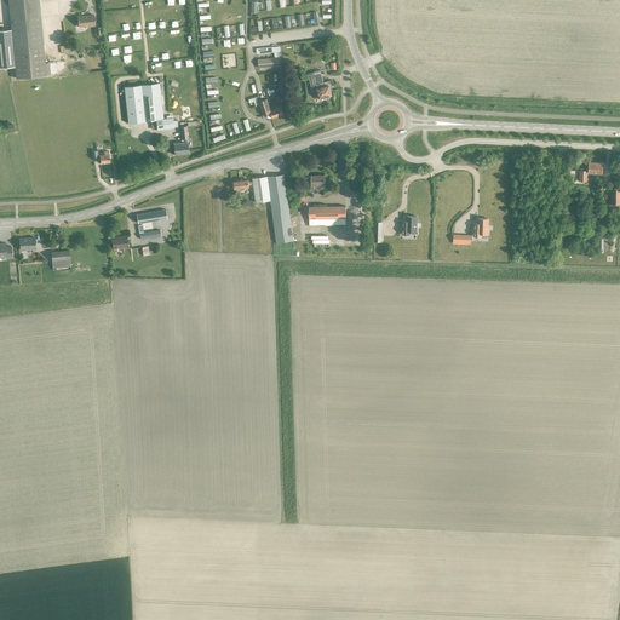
[(7,0),(11,29),(15,67),(16,79),(46,75),(38,0),(7,0)]
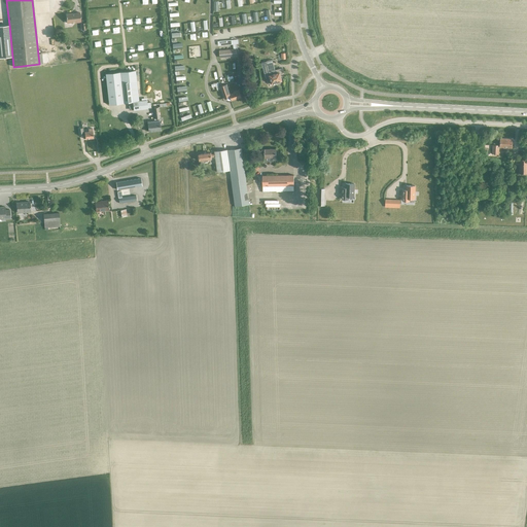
[(80,13),(66,14),(67,24),(80,22),(80,13)]
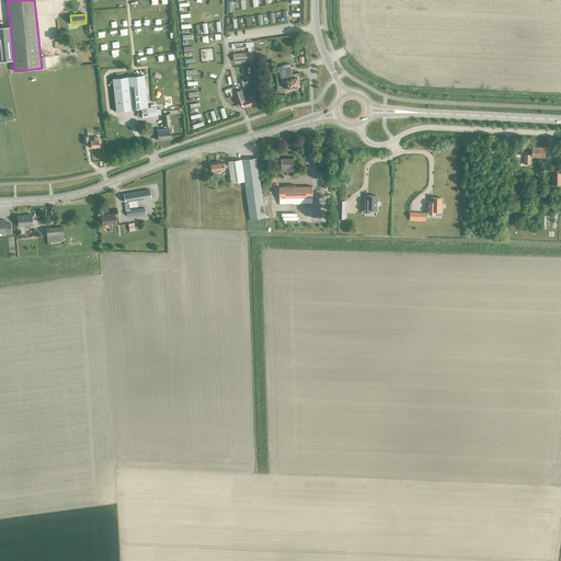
[(0,61),(13,60),(10,26),(0,27),(0,61)]
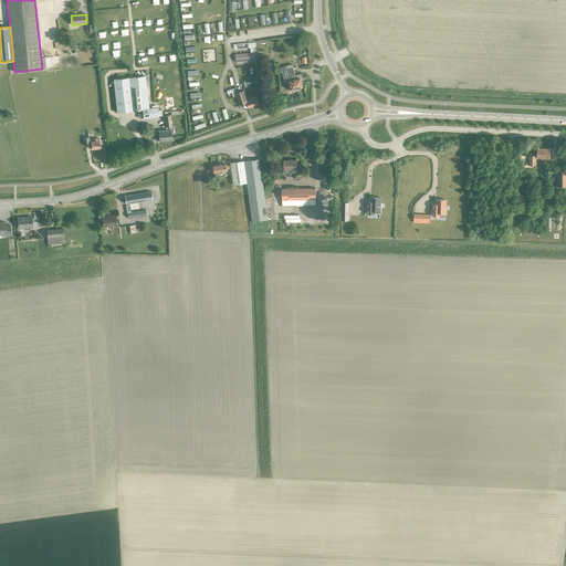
[(250,48),(251,54),(253,53),(253,48),(255,48),(255,43),(253,43),(236,45),(234,45),(234,50),(236,50),(250,48)]
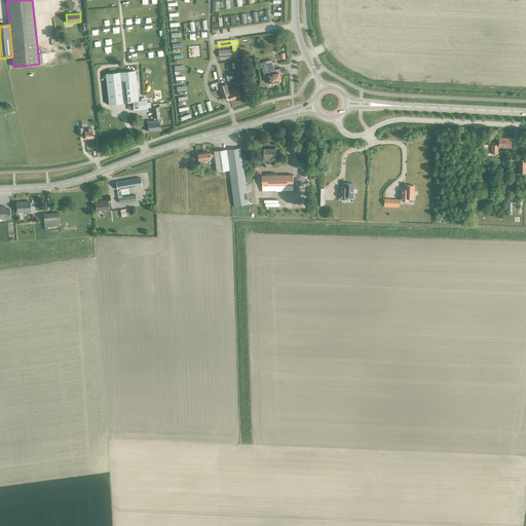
[(279,73),(283,72),(282,69),(274,71),(272,64),(267,65),(266,62),(261,63),(265,78),(269,77),(269,78),(268,79),(267,80),(268,82),(269,83),(270,83),(271,84),(282,80),(279,73)]
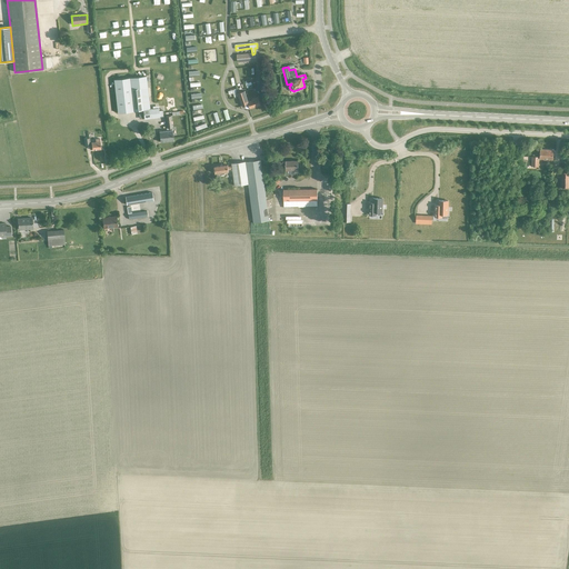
[(149,110),(146,77),(113,80),(118,113),(143,110),(145,120),(162,118),(162,111),(159,111),(159,109),(149,110)]
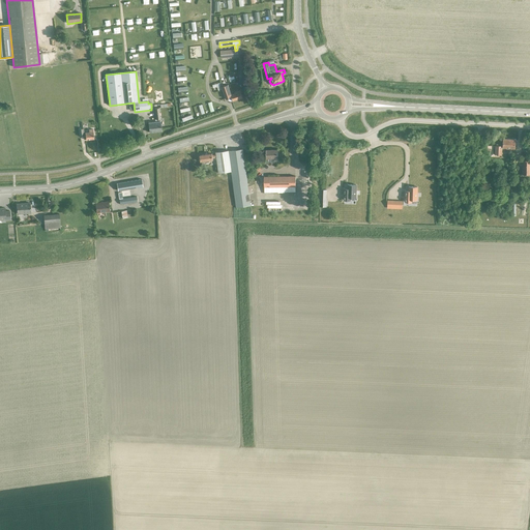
[(226,99),(232,96),(231,95),(228,85),(222,87),(226,99)]
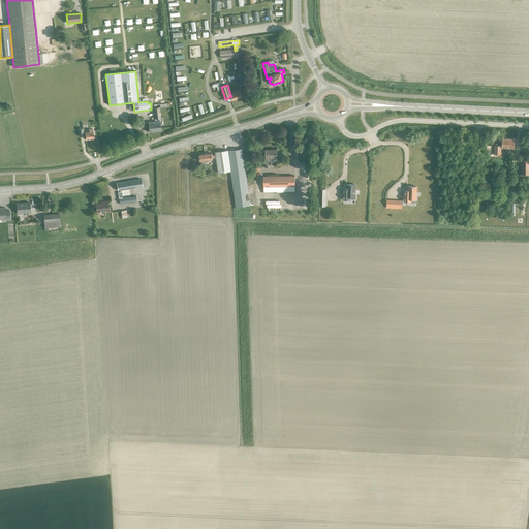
[(234,93),(235,94),(230,95),(231,96),(232,101),(243,97),(240,91),(234,93)]
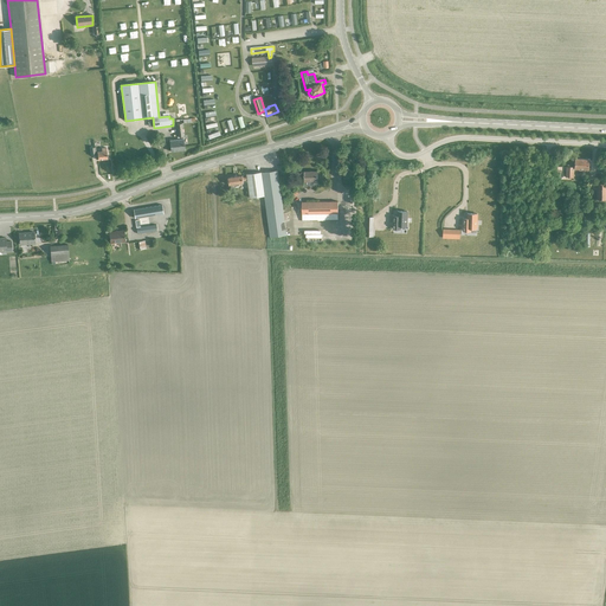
[(178,140),(169,141),(171,152),(185,150),(184,139),(184,136),(182,124),(176,124),(179,137),(178,137),(178,140)]
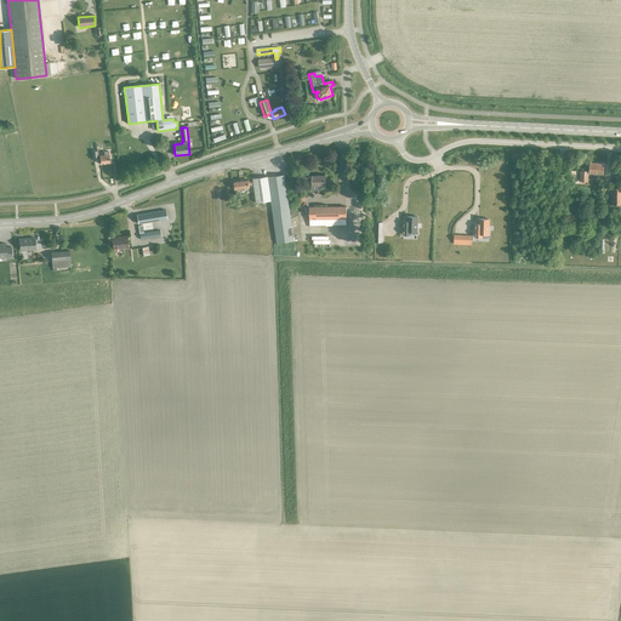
[(100,165),(110,164),(109,152),(103,152),(104,155),(98,157),(97,151),(102,151),(102,143),(96,143),(96,151),(91,152),(92,160),(100,159),(100,165)]
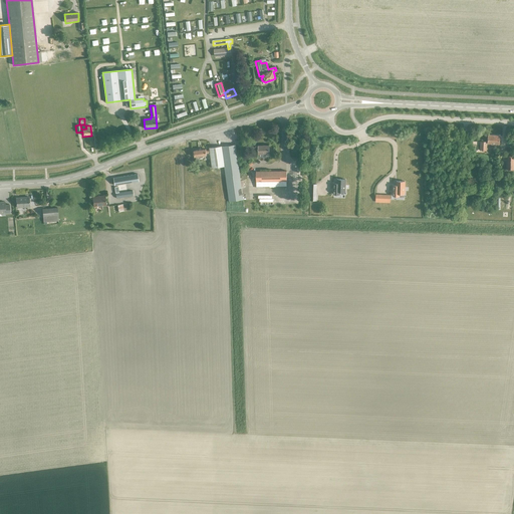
[(499,145),(499,136),(489,135),(488,144),(499,145)]
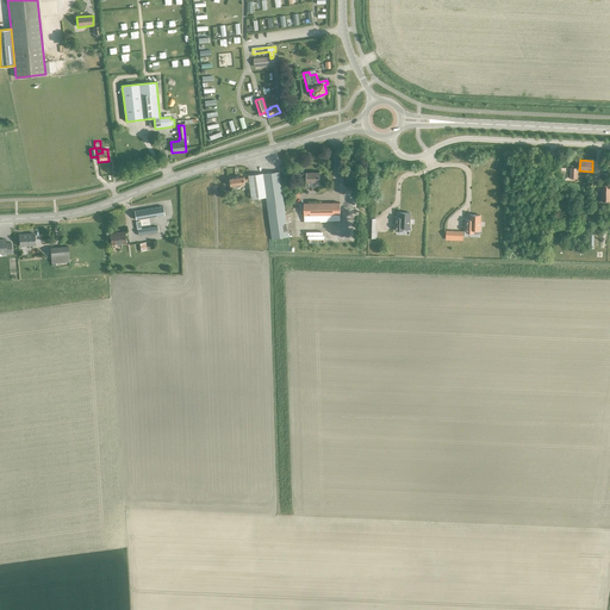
[(263,174),(266,198),(272,238),(288,236),(282,195),(280,172),(263,174)]
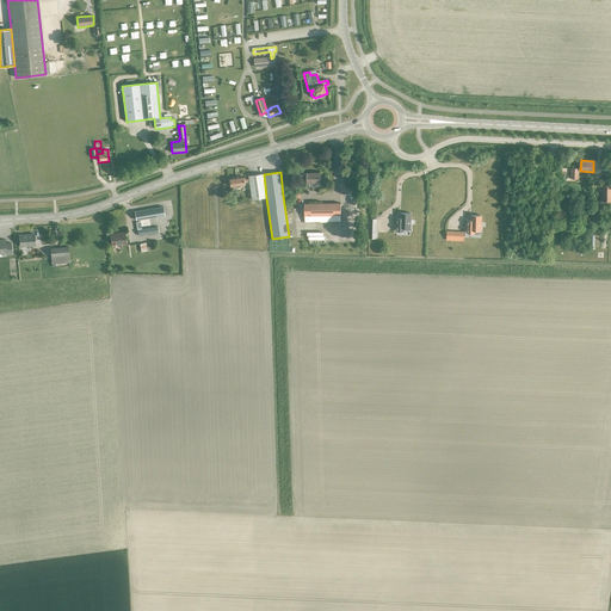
[(320,172),(306,173),(307,183),(315,183),(315,185),(320,185),(320,172)]
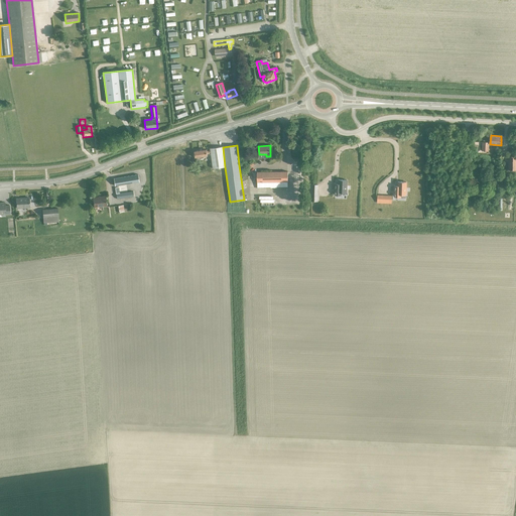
[(225,167),(223,147),(223,146),(211,148),(211,151),(207,151),(207,149),(195,151),(196,157),(200,157),(200,158),(204,157),(204,156),(208,155),(208,154),(211,153),(213,168),(225,167)]
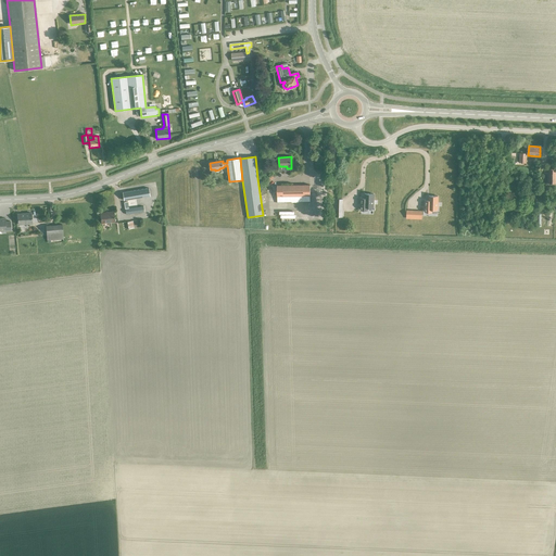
[(277,202),(310,201),(310,185),(277,186),(277,202)]
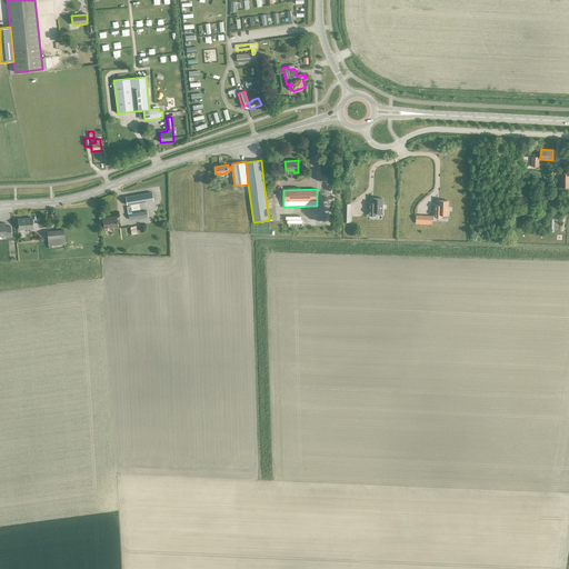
[(152,192),(125,197),(127,206),(153,200),(152,192)]
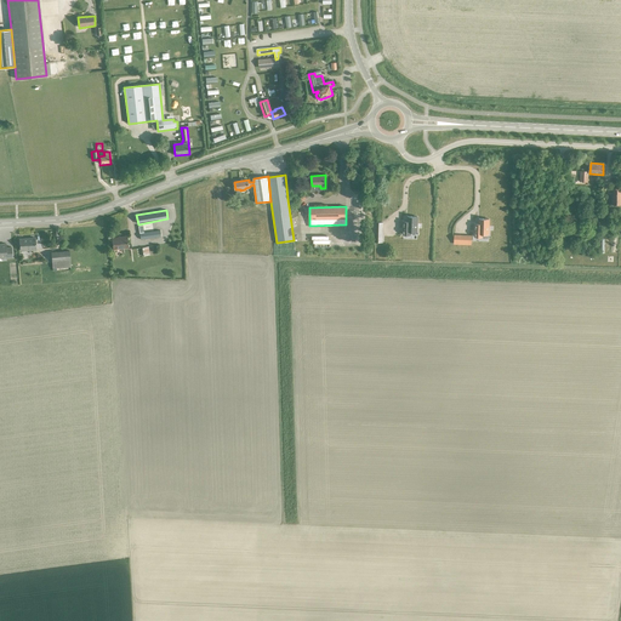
[(417,232),(417,217),(408,217),(408,222),(403,222),(403,234),(411,235),(411,232),(417,232)]
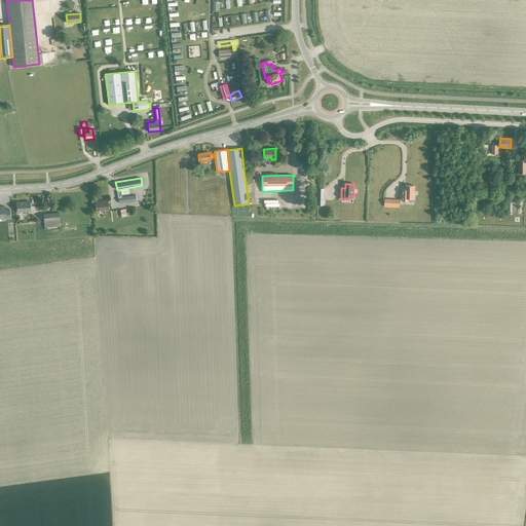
[(414,198),(414,186),(406,185),(406,190),(402,190),(402,200),(409,201),(409,198),(414,198)]
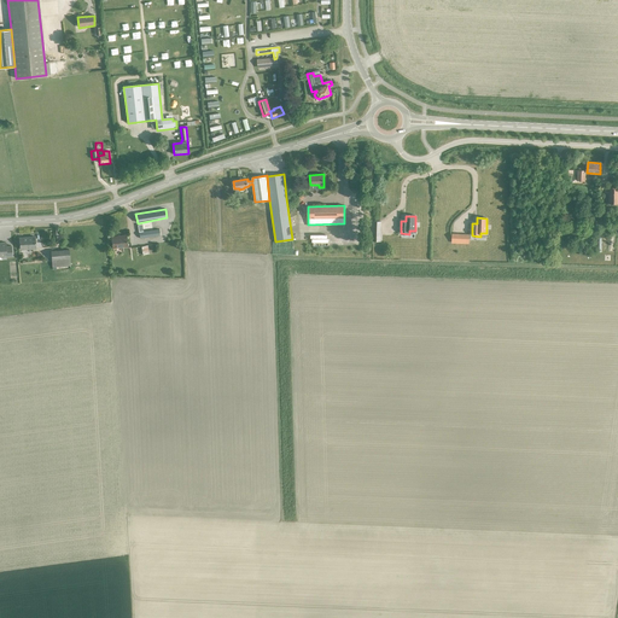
[(140,239),(161,235),(159,229),(143,232),(141,225),(138,225),(140,239)]
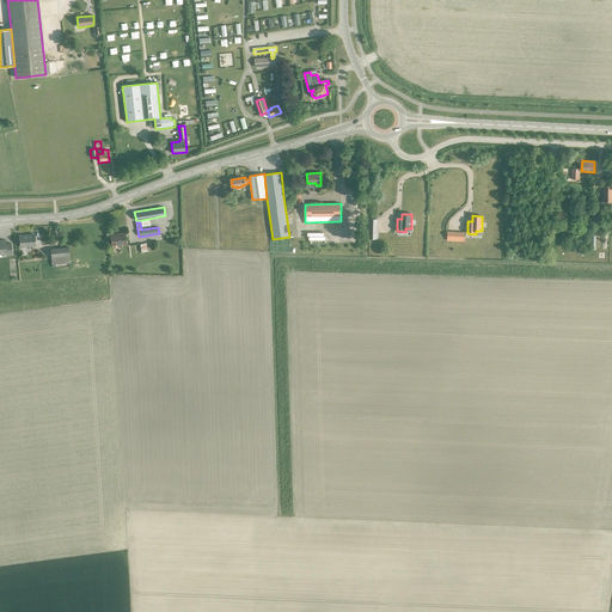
[(111,245),(127,244),(126,233),(110,236),(111,245)]
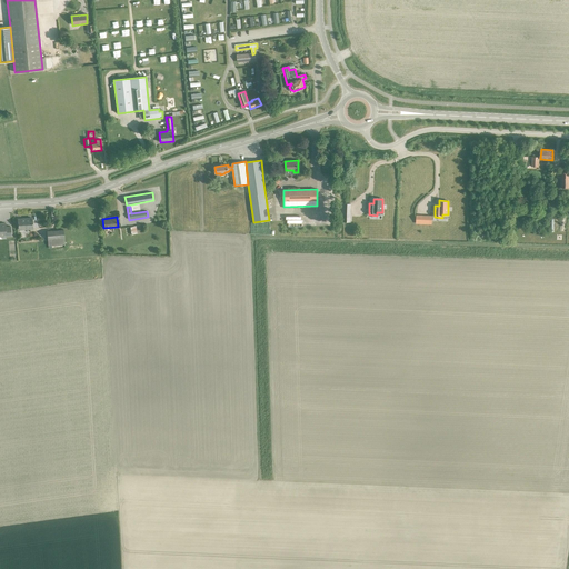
[(19,230),(32,229),(32,219),(18,219),(19,230)]
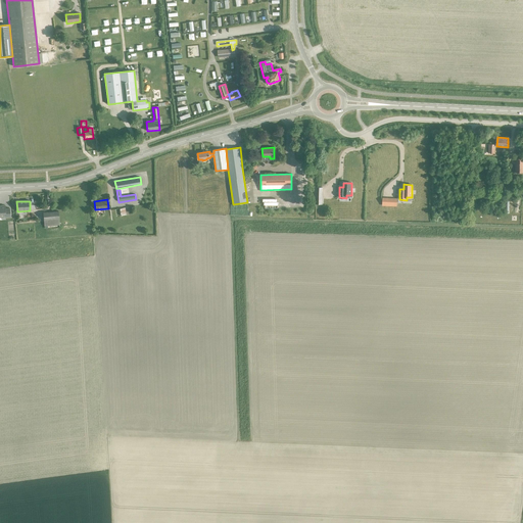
[(0,216),(5,216),(5,218),(10,217),(9,208),(5,208),(5,205),(0,205),(0,216)]
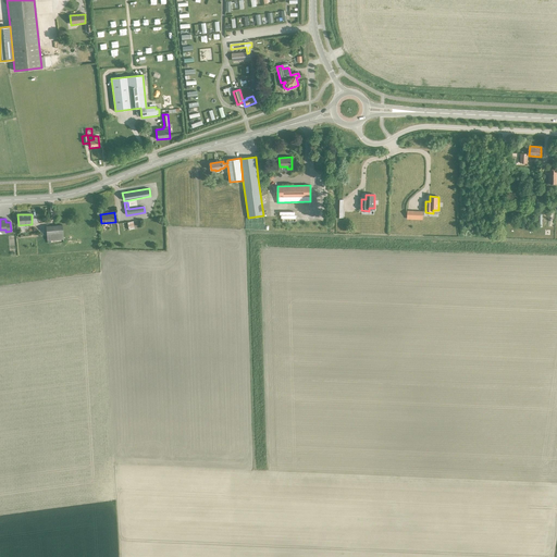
[(47,240),(63,239),(62,225),(46,226),(47,240)]
